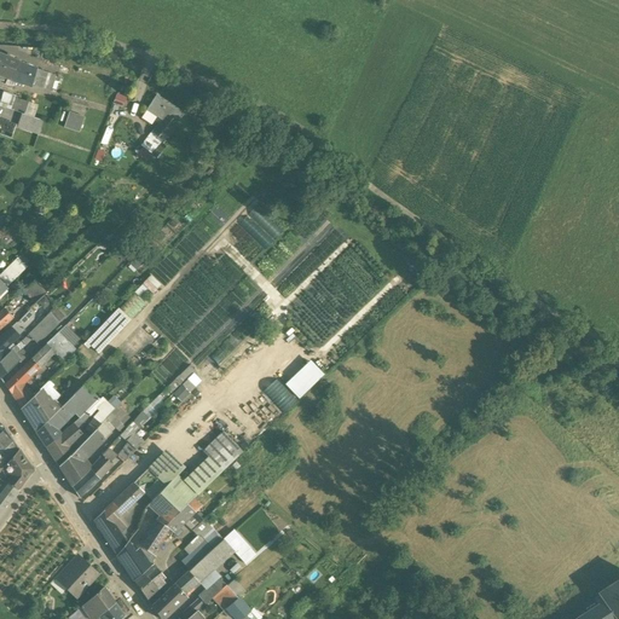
[(18,62),(0,55),(0,76),(7,80),(11,81),(18,63),(18,62)]
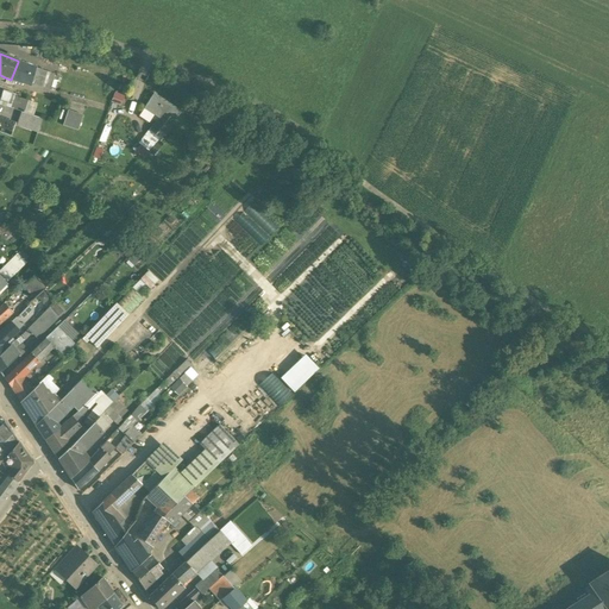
[(36,68),(18,62),(11,80),(19,83),(31,87),(33,75),(36,68)]
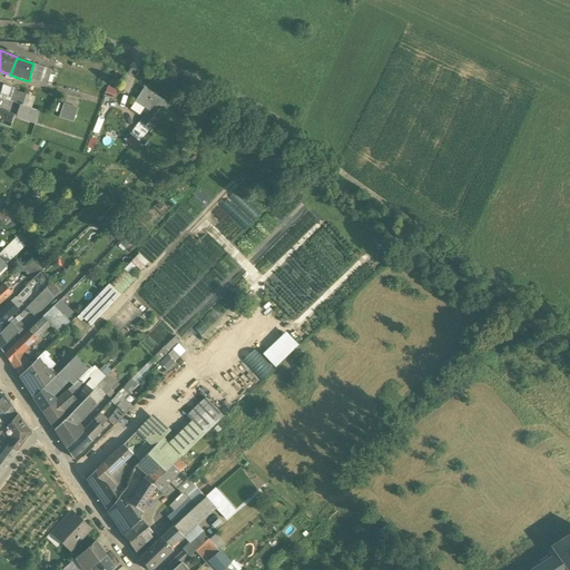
[(41,74),(39,84),(47,86),(50,71),(43,68),(41,74)]
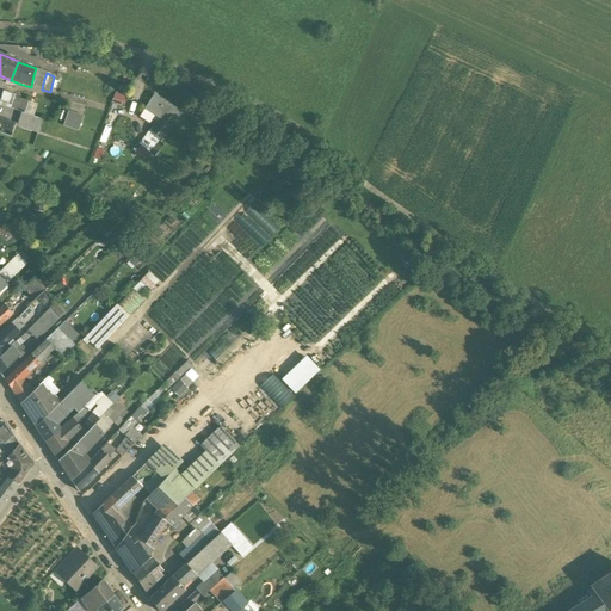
[(44,79),(34,75),(31,87),(42,90),(44,79)]
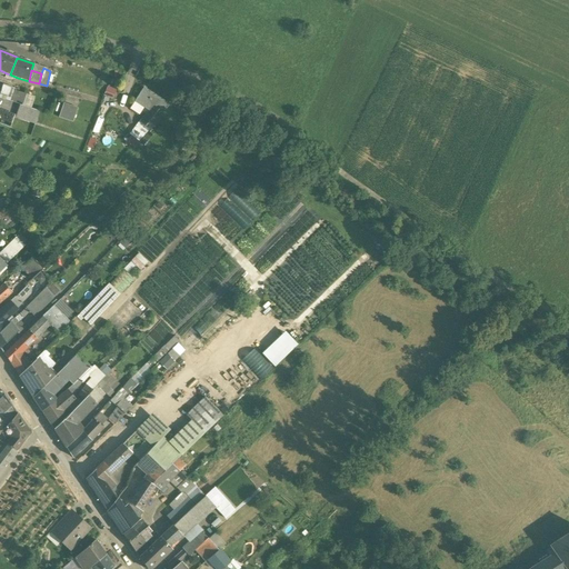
[(15,89),(2,85),(0,92),(0,98),(20,105),(22,106),(27,95),(13,91),(15,89)]
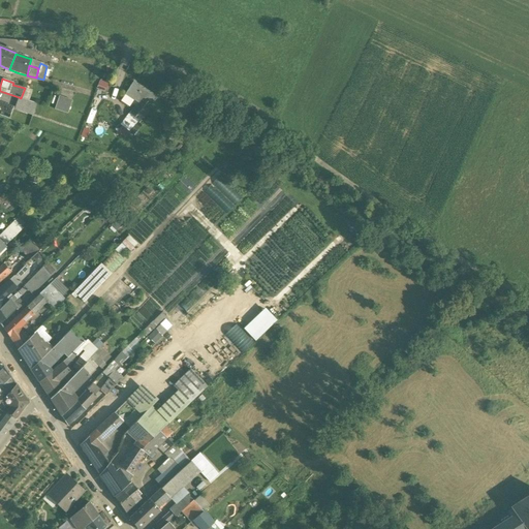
[(133,82),(125,95),(139,104),(147,94),(155,100),(157,97),(133,82)]
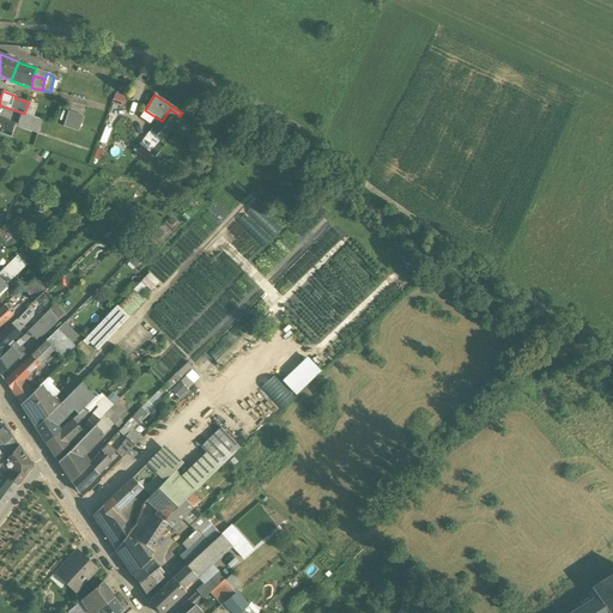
[(180,116),(170,109),(162,121),(159,123),(162,125),(169,129),(180,116)]
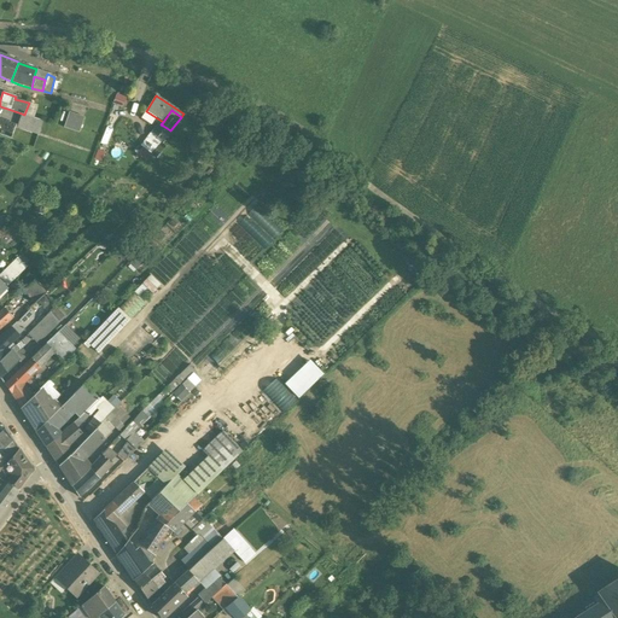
[(83,117),(69,112),(64,128),(79,133),(83,117)]
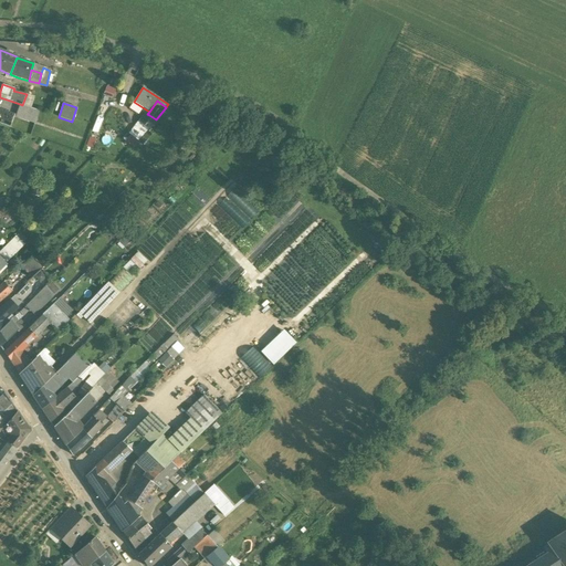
[(22,105),(20,104),(17,116),(34,122),(39,111),(22,105)]
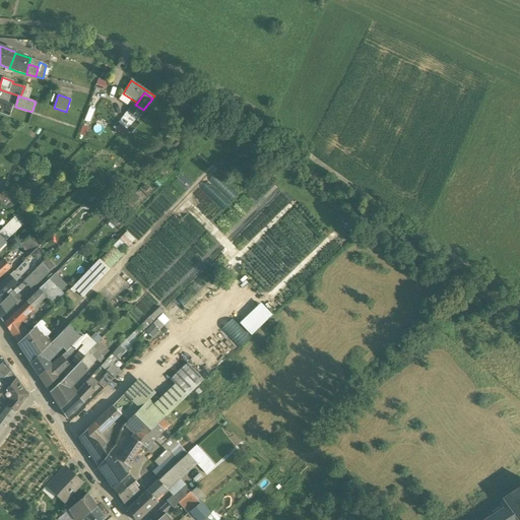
[(0,113),(9,118),(13,107),(0,102),(0,113)]
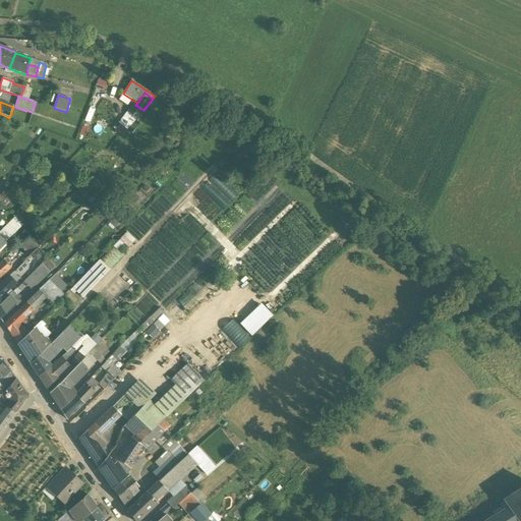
[(143,110),(137,106),(132,114),(137,117),(143,110)]
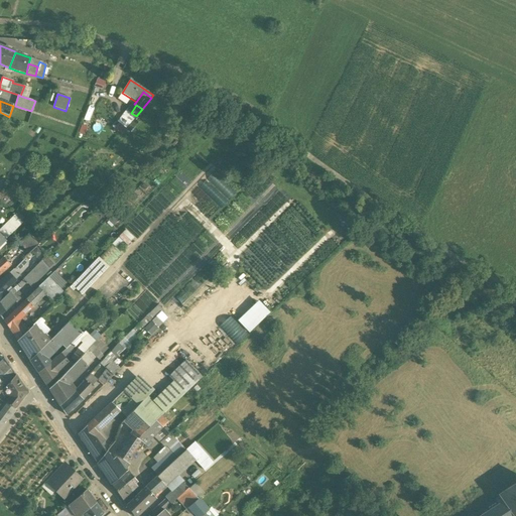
[(125,229),(118,236),(126,245),(133,238),(125,229)]
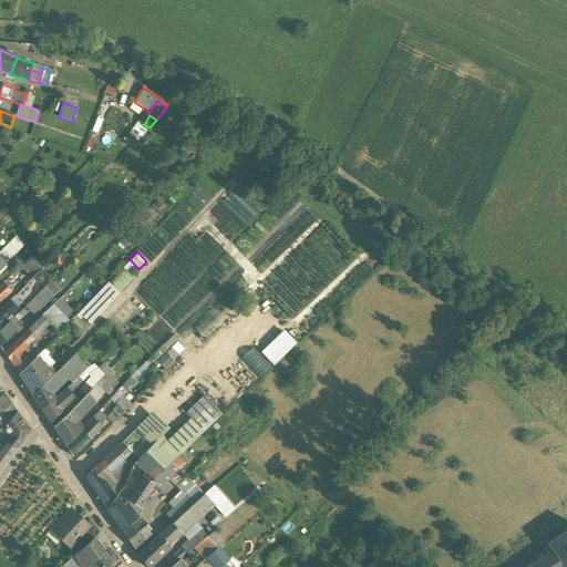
[(32,257),(22,266),(33,278),(43,269),(32,257)]
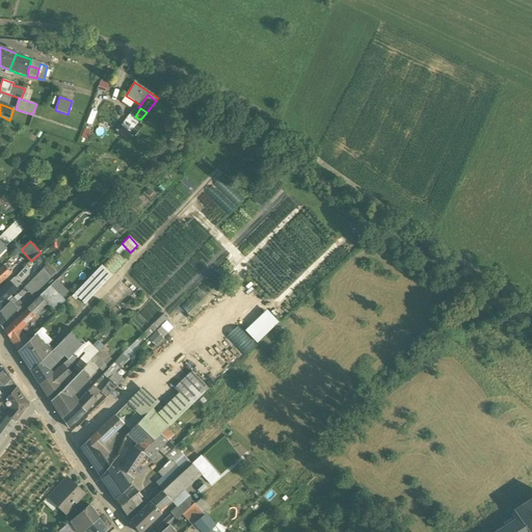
[(115,253),(102,267),(111,275),(125,261),(115,253)]
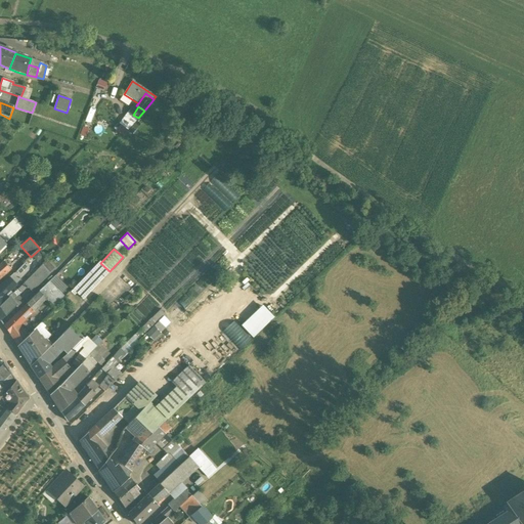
[(38,251),(34,258),(39,262),(44,255),(38,251)]
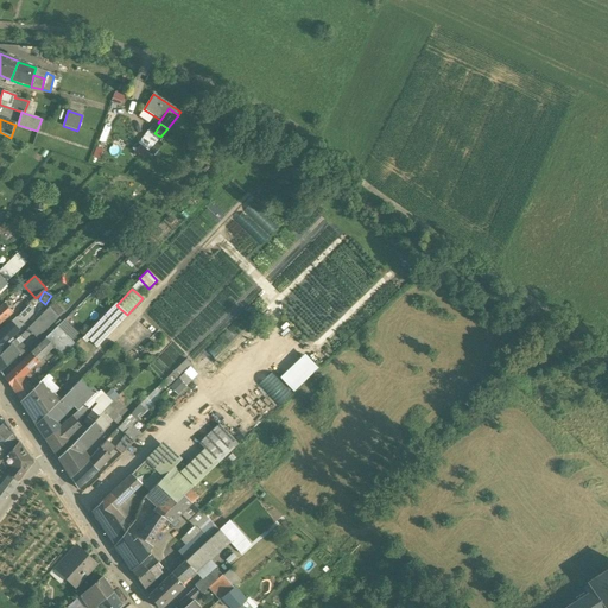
[(5,304),(0,308),(0,320),(1,321),(12,311),(5,304)]
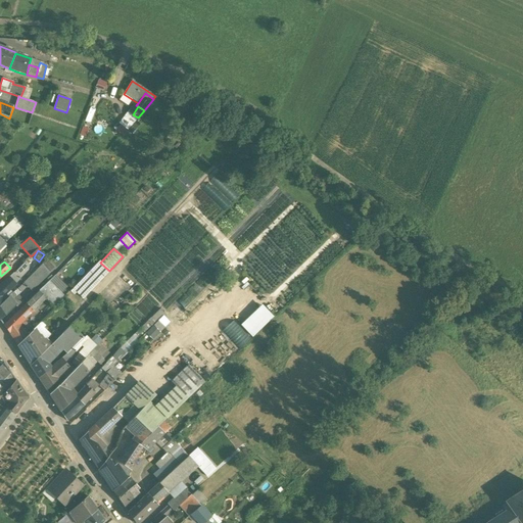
[(100,263),(99,262),(89,272),(99,281),(108,271),(100,263)]
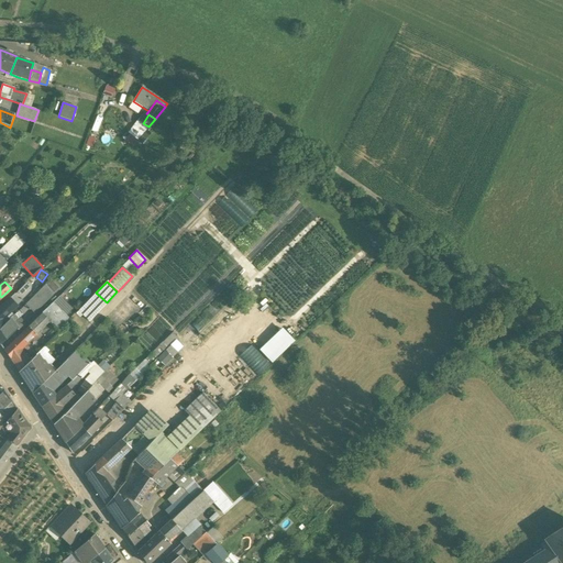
[(10,298),(17,306),(31,291),(31,285),(29,283),(10,298)]
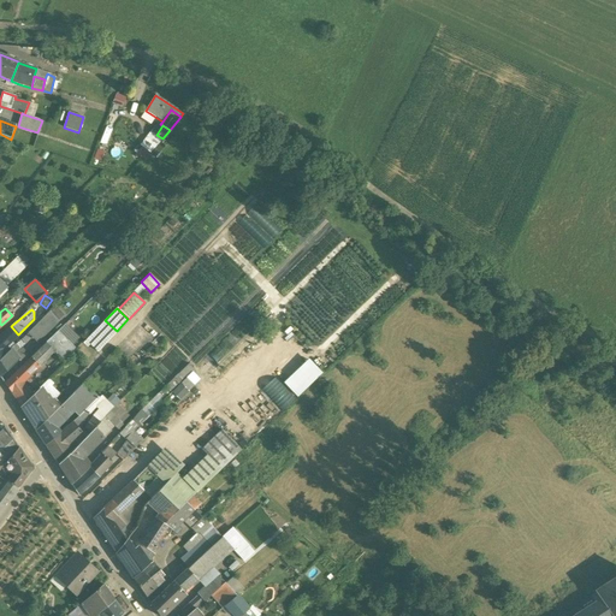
[(49,312),(28,333),(42,347),(59,331),(63,326),(49,312)]
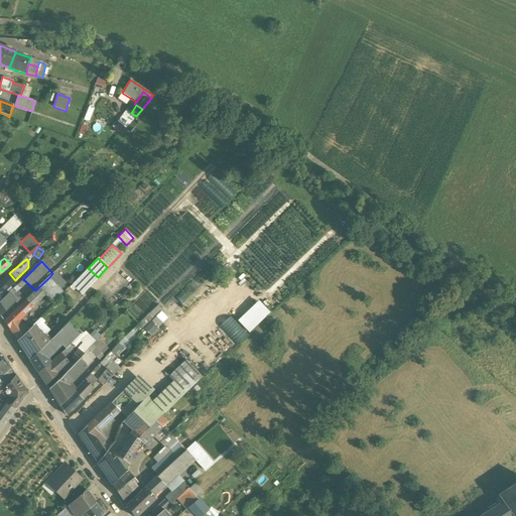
[(88,268),(72,285),(74,287),(81,294),(98,277),(88,268)]
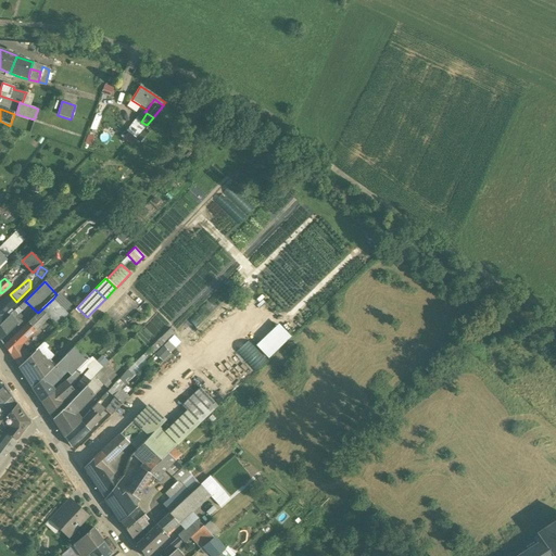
[(0,303),(0,324),(7,318),(1,314),(3,313),(4,313),(16,302),(10,294),(0,303)]
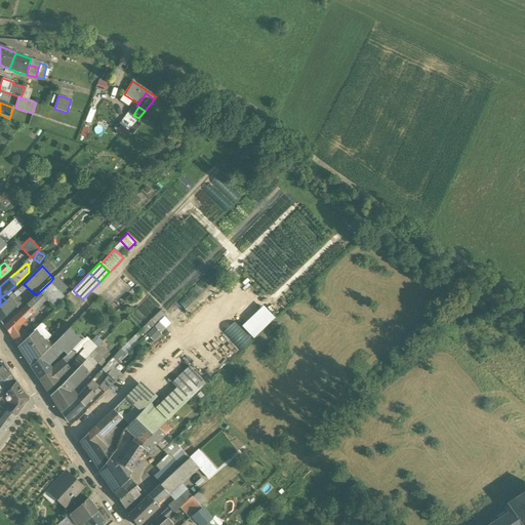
[(46,299),(55,309),(66,298),(50,282),(39,292),(46,299)]
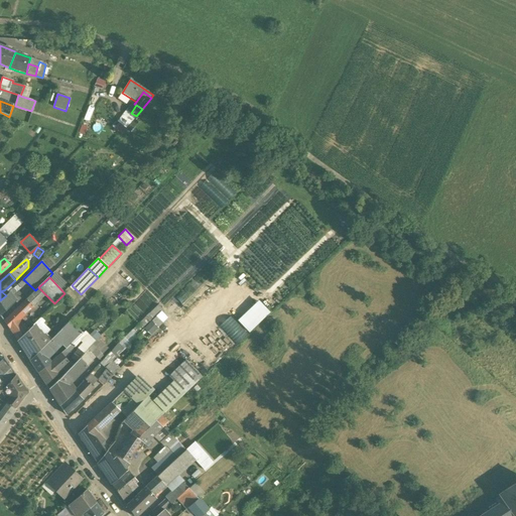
[(38,287),(30,295),(37,301),(45,294),(38,287)]
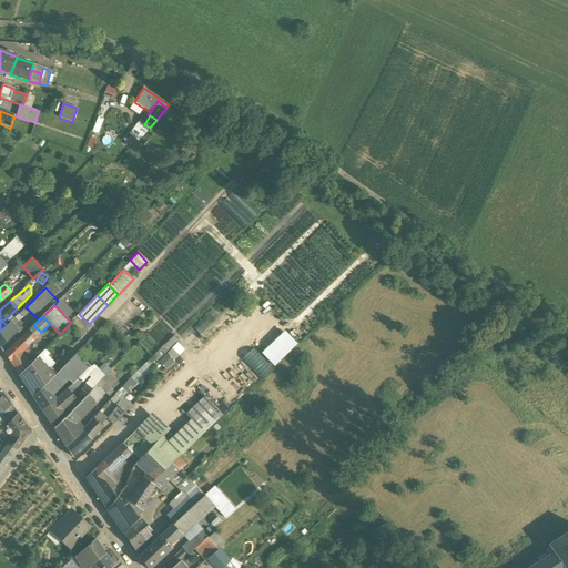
[(7,325),(0,331),(0,346),(0,347),(14,334),(7,325)]
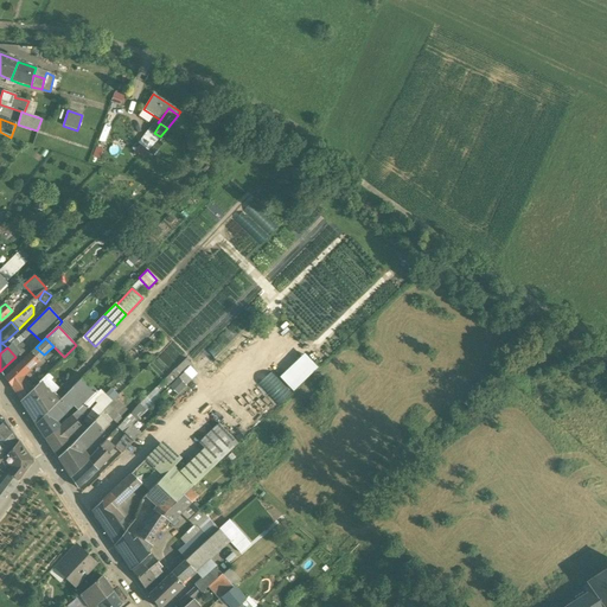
[(31,353),(5,378),(11,387),(20,379),(44,355),(36,347),(31,352),(31,353)]
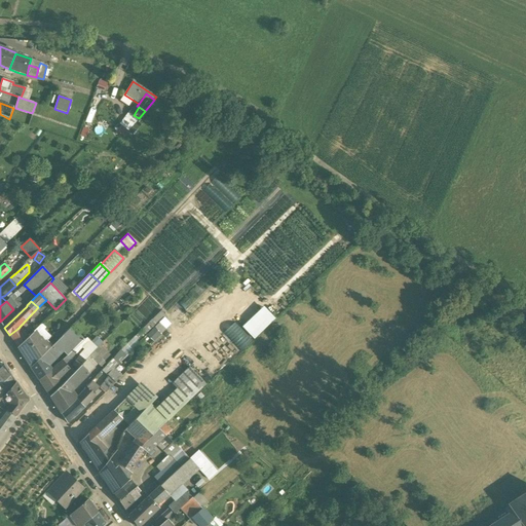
[(264,307),(242,327),(254,339),(275,318),(264,307)]
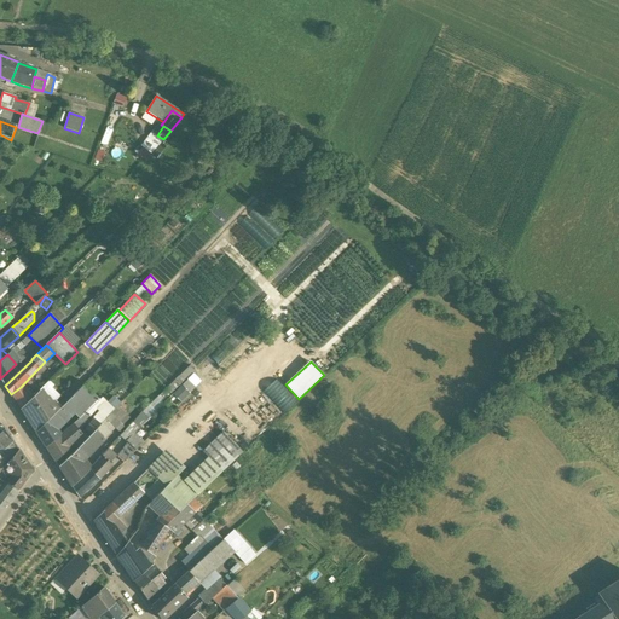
[(275,382),(264,393),(284,414),(295,403),(275,382)]
